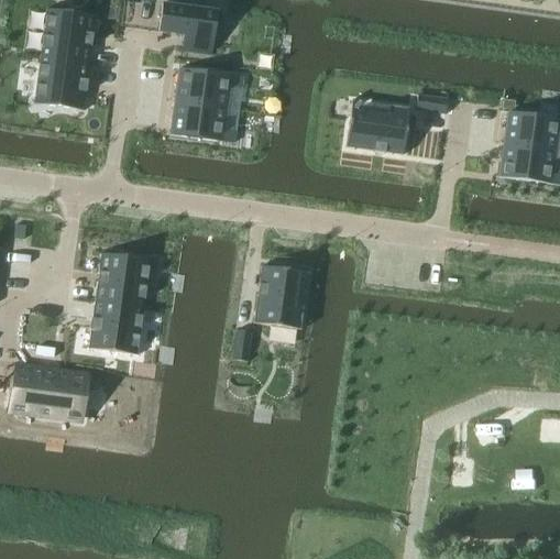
[(164,0),(160,31),(185,34),(183,50),(212,53),(219,8),(164,0)]
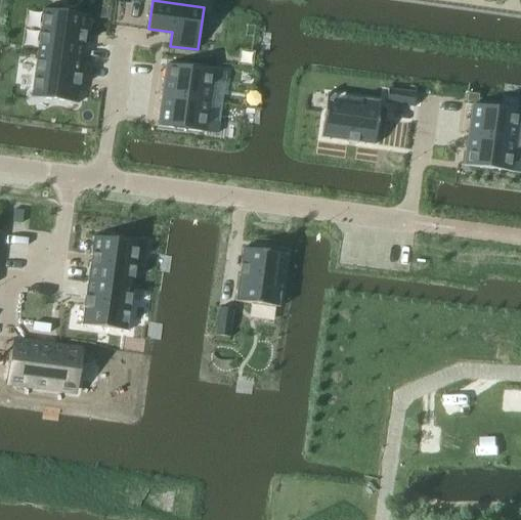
[(44,8),(39,50),(84,56),(90,14),(91,14),(91,12),(44,6),(44,8)]
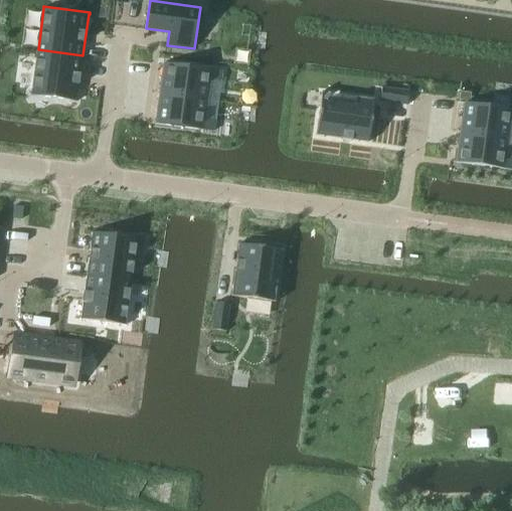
[(32,91),(31,93),(77,99),(77,97),(82,55),(38,49),(32,91)]
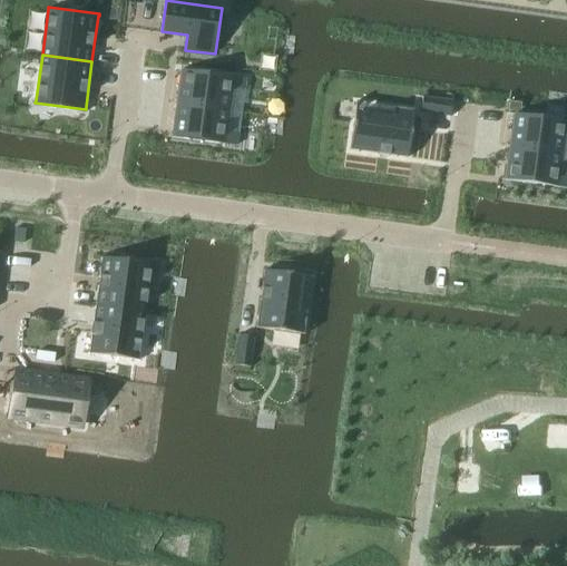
[(182,67),(177,99),(233,107),(235,85),(247,87),(248,76),(182,67)]
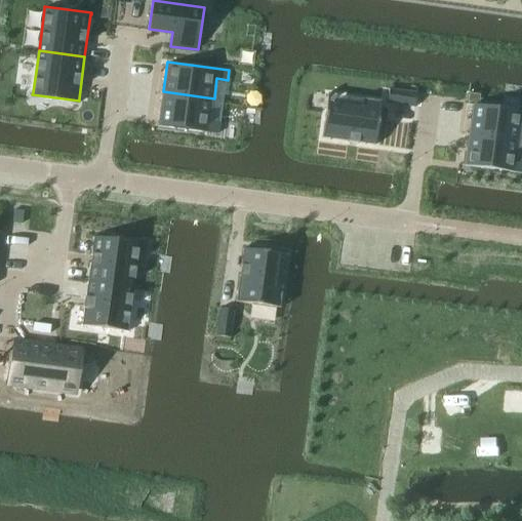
[(393,88),(391,104),(419,108),(422,92),(393,88)]
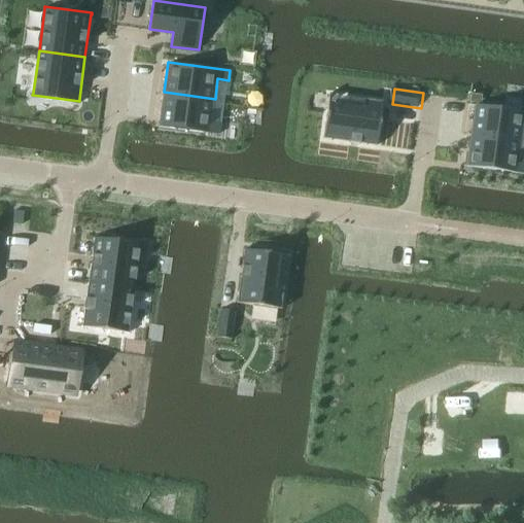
[(164,92),(160,123),(221,132),(222,121),(212,119),(215,99),(164,92)]
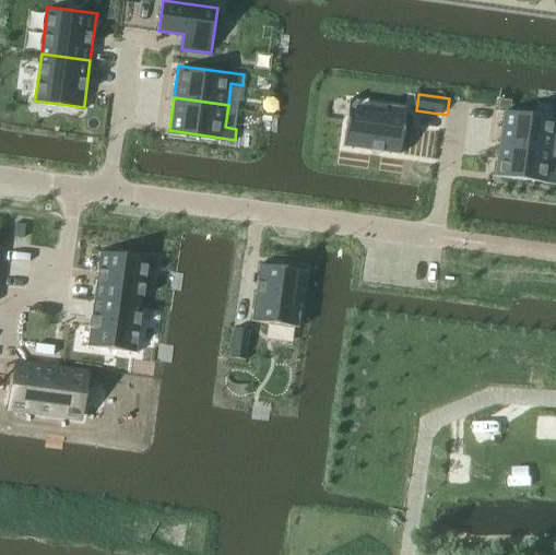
[(349,110),(344,143),(401,151),(407,104),(405,104),(405,105),(387,102),(386,115),(349,110)]
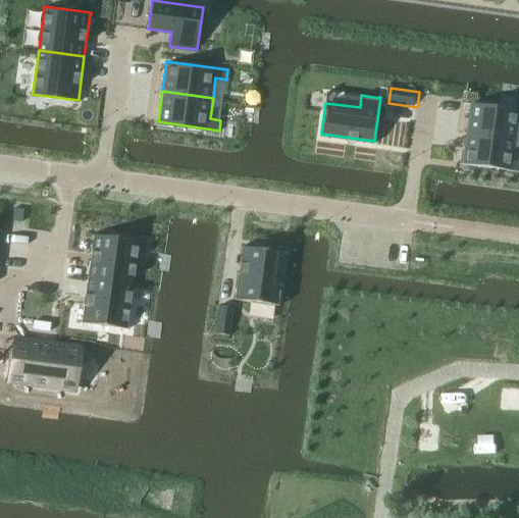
[(518,107),(472,101),(468,132),(517,138),(518,127),(518,107)]
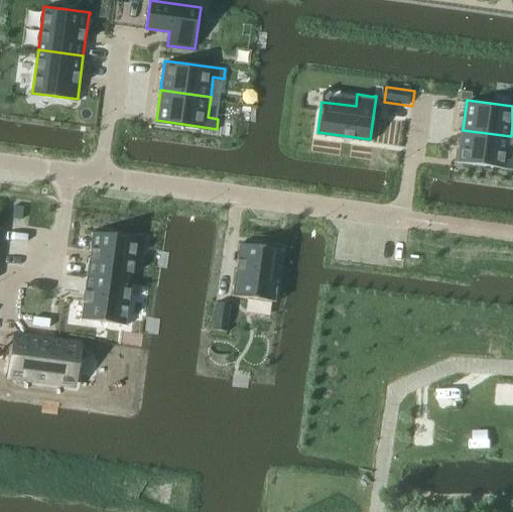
[(463,130),(459,159),(512,167),(512,157),(508,156),(511,136),(463,130)]
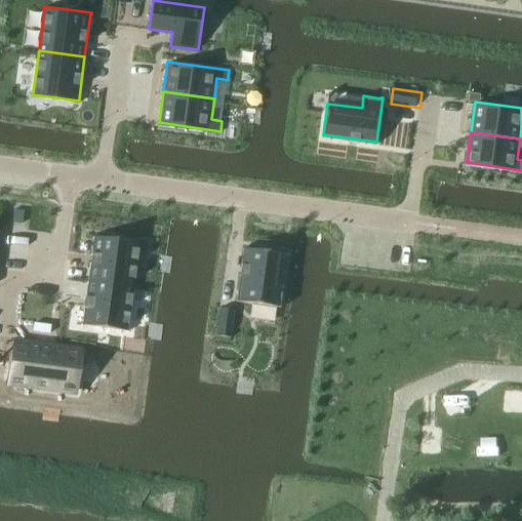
[(24,219),(26,208),(15,206),(14,218),(24,219)]
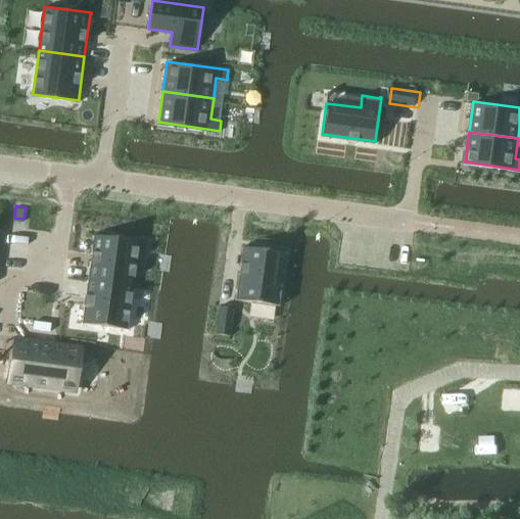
[(95,235),(89,277),(135,283),(140,241),(141,241),(141,239),(94,233),(94,235),(95,235)]
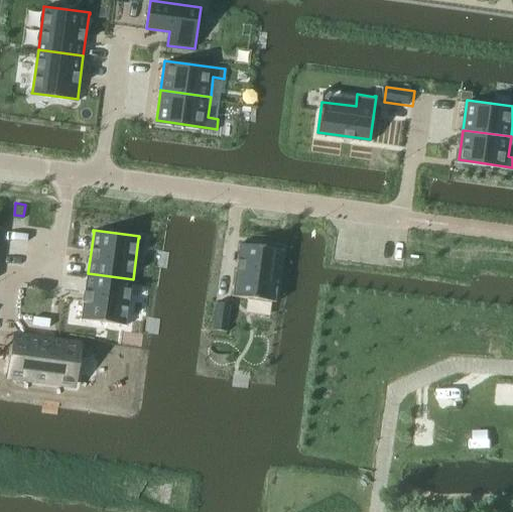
[(240,242),(233,293),(277,299),(277,297),(268,296),(275,248),(284,249),(284,247),(240,242)]
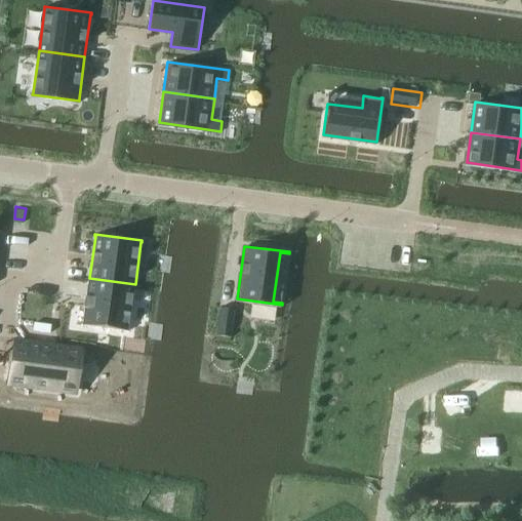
[(83,321),(82,323),(129,329),(129,327),(135,284),(89,278),(83,321)]
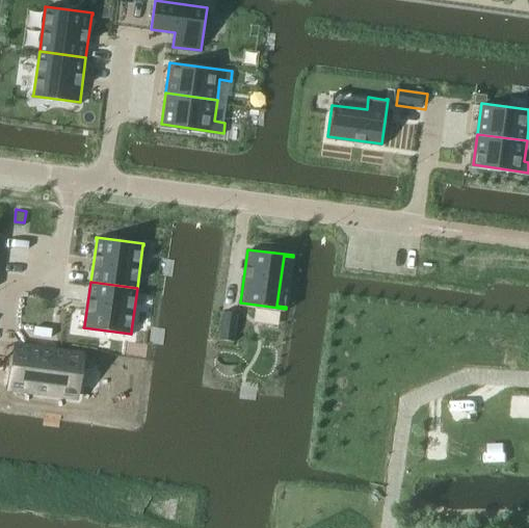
[(225,309),(220,337),(236,339),(239,311),(225,309)]
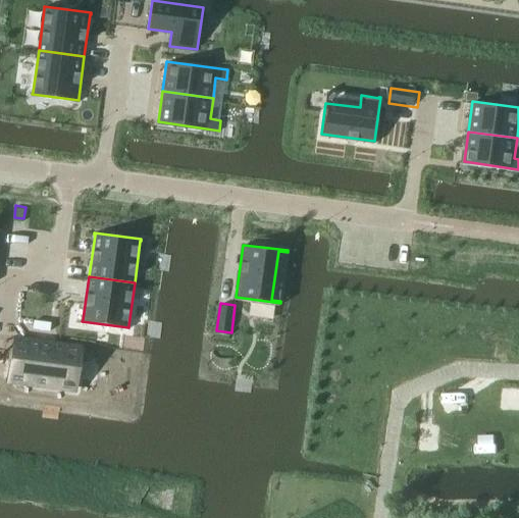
[(16,339),(11,377),(76,386),(82,347),(16,339)]
